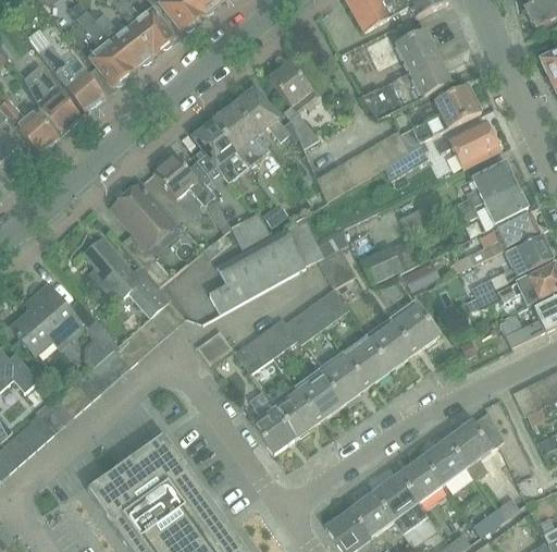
[(113,0),(132,24),(155,53),(163,47),(166,47),(172,43),(172,39),(175,37),(151,8),(140,16),(128,0),(113,0)]
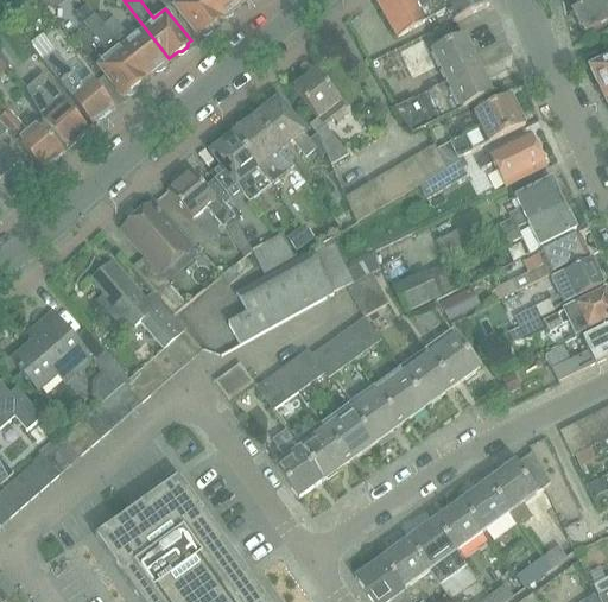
[(175,0),(173,1),(200,35),(202,32),(207,32),(211,27),(213,24),(221,17),(208,0),(175,0)]
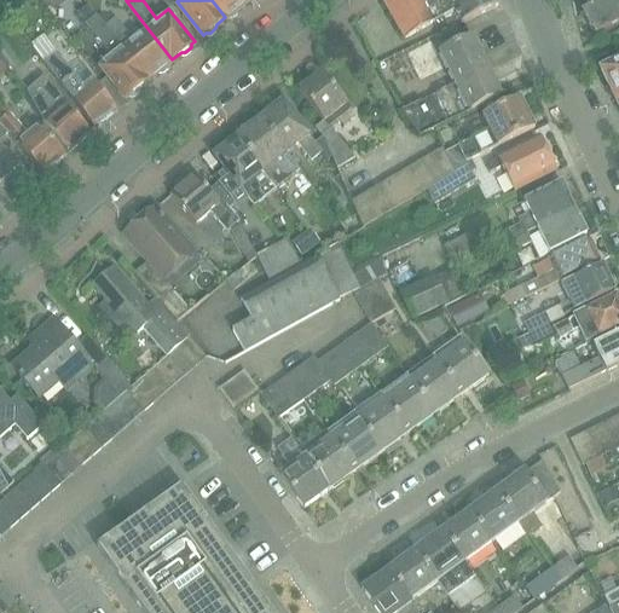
[(212,0),(225,17),(229,15),(232,15),(237,10),(238,6),(247,0),(212,0)]
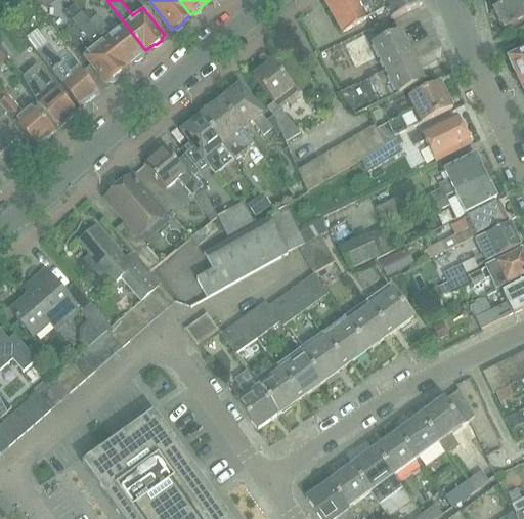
[(391,17),(391,16),(405,9),(424,0),(326,0),(343,30),(385,5),(391,17)]
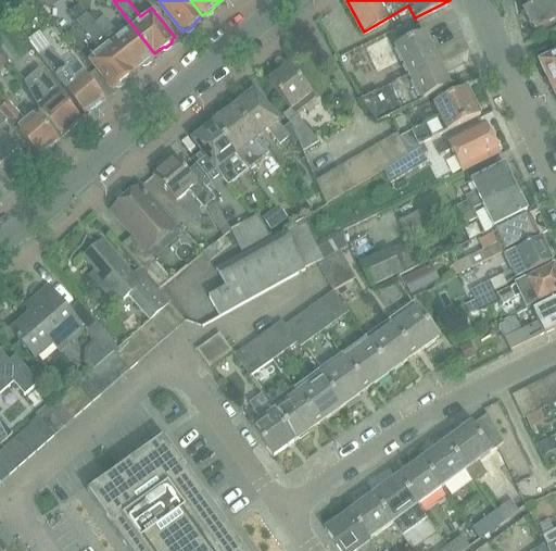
[(541,0),(531,5),(531,4),(528,5),(530,11),(528,16),(534,28),(555,17),(555,0),(541,0)]
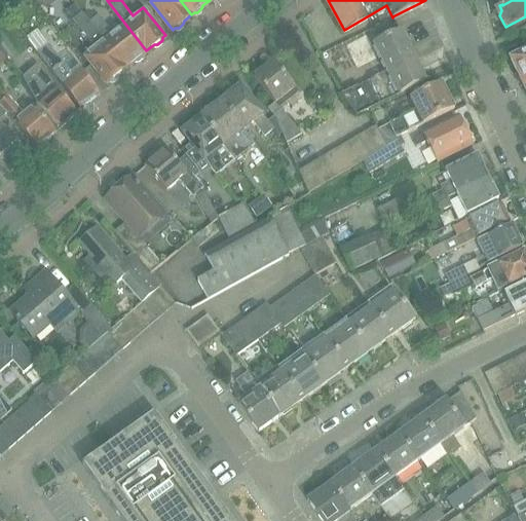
[(125,65),(81,9),(73,16),(80,27),(96,45),(85,53),(107,81),(109,79),(113,79),(117,76),(118,72),(120,71),(119,69),(125,65)]
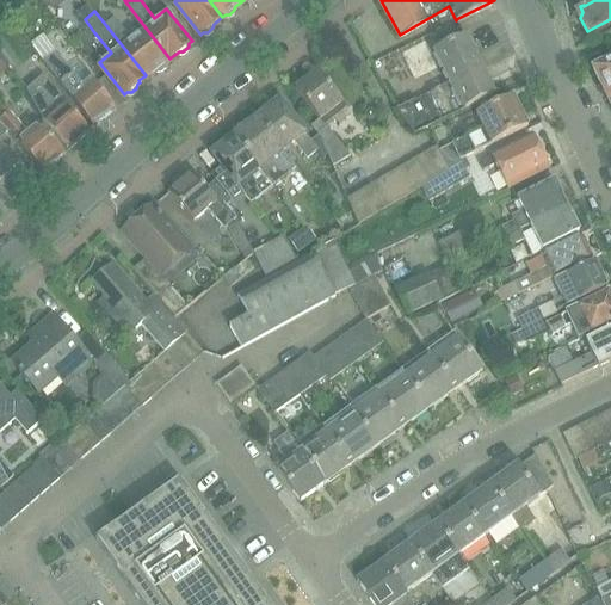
[(94,11),(146,75),(147,76),(148,76),(146,74),(153,69),(154,71),(156,68),(160,68),(166,65),(167,60),(170,59),(144,26),(133,36),(127,28),(125,29),(115,13),(96,11),(94,11)]
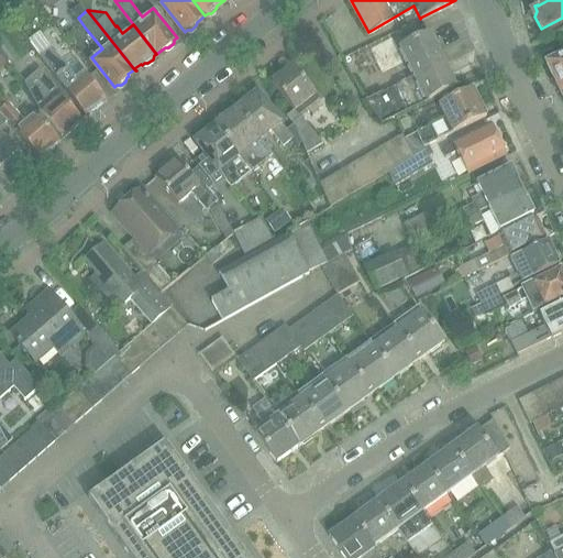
[(403,44),(417,73),(429,97),(454,85),(428,32),(403,44)]
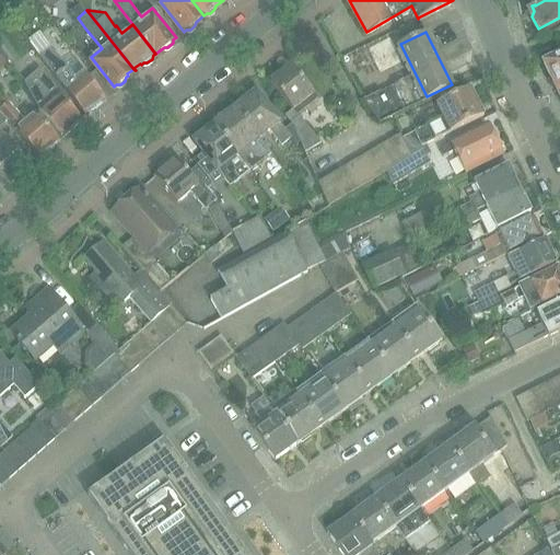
[(92,107),(105,96),(84,68),(76,76),(51,43),(41,51),(72,96),(85,114),(86,113),(85,112),(91,106),(92,107)]
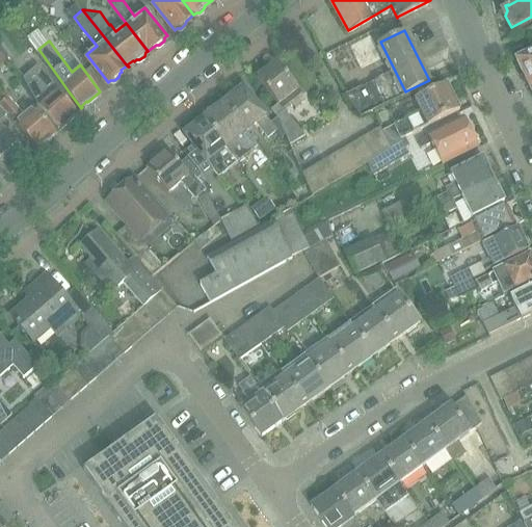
[(531,48),(516,56),(524,72),(531,68),(531,48)]
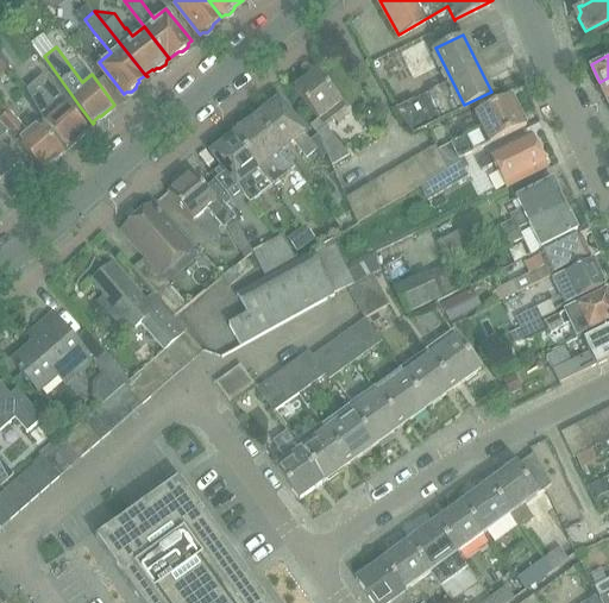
[(294,86),(309,104),(322,121),(345,104),(316,68),(294,86)]
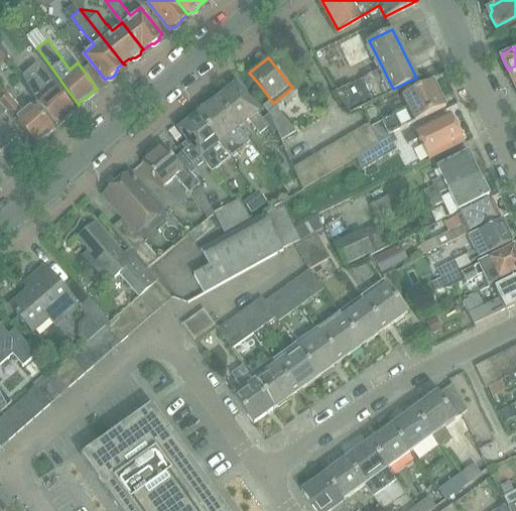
[(382,67),(371,72),(382,95),(393,89),(382,67)]
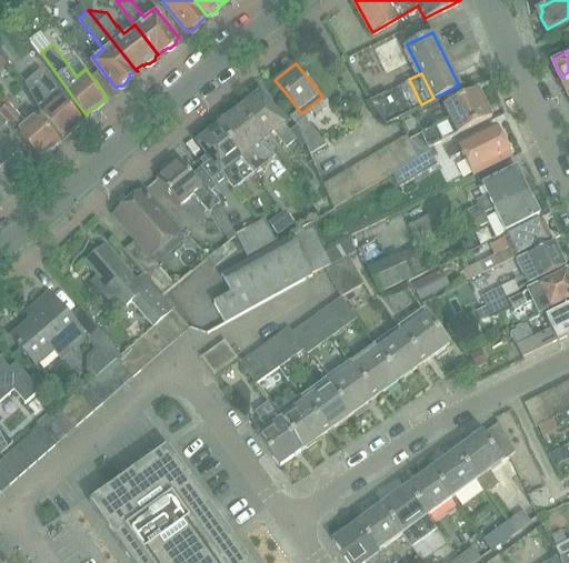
[(40,109),(49,119),(63,137),(83,119),(60,91),(55,82),(49,81),(42,82),(39,86),(30,76),(25,81),(40,109)]
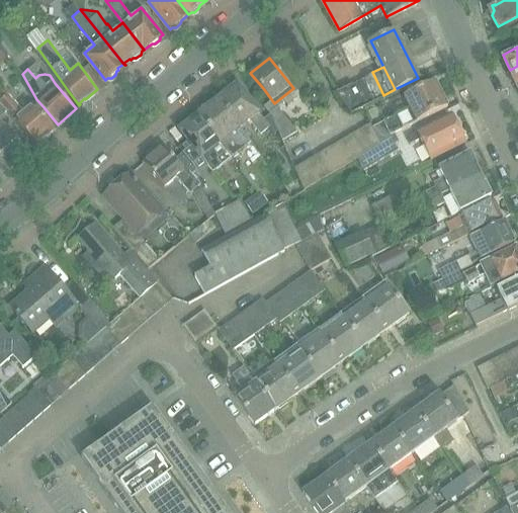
[(372,72),(361,77),(373,100),(383,95),(372,72)]
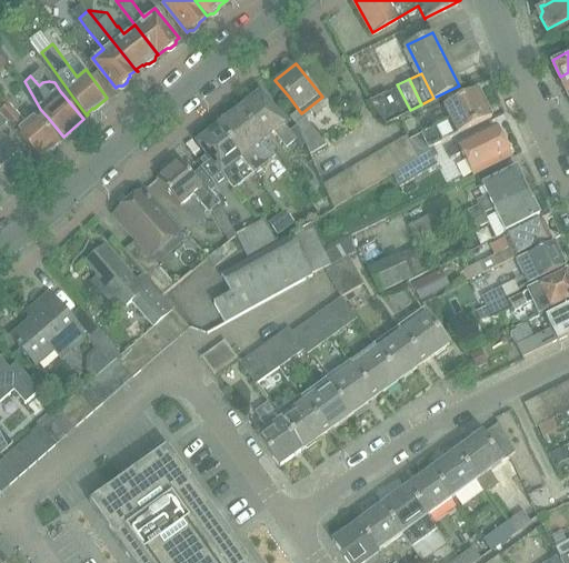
[(397,84),(386,90),(398,116),(410,110),(397,84)]
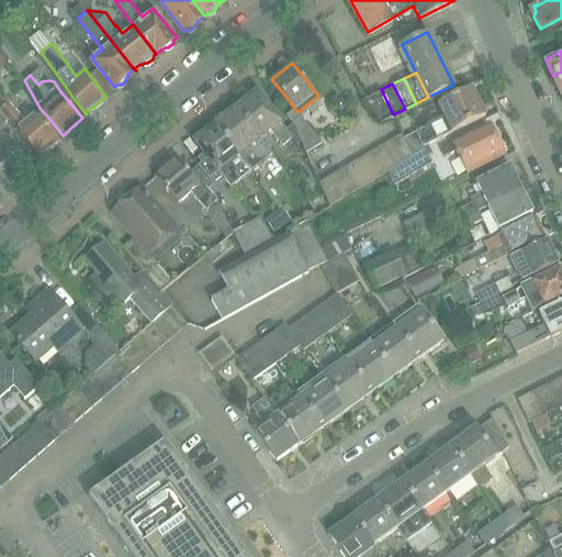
[(444,115),(404,136),(413,156),(425,149),(423,145),(485,114),(484,113),(485,113),(479,100),(479,101),(473,90),(474,90),(472,87),(471,86),(451,96),(437,102),(444,115)]
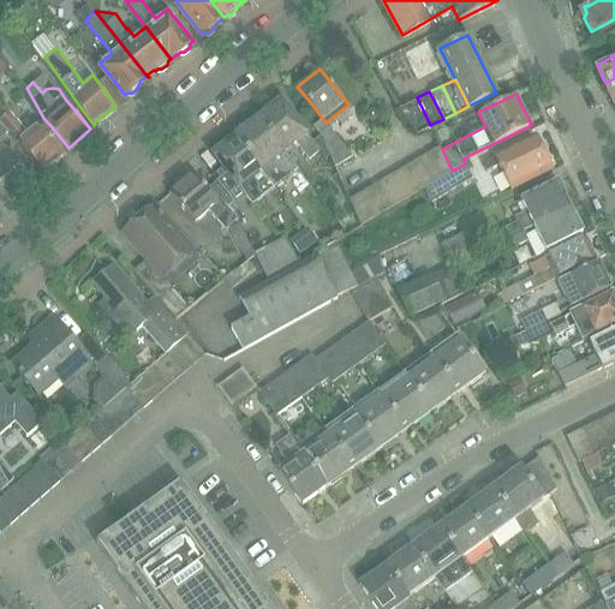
[(282,97),(258,117),(284,147),(296,138),(309,155),(320,145),(282,97)]
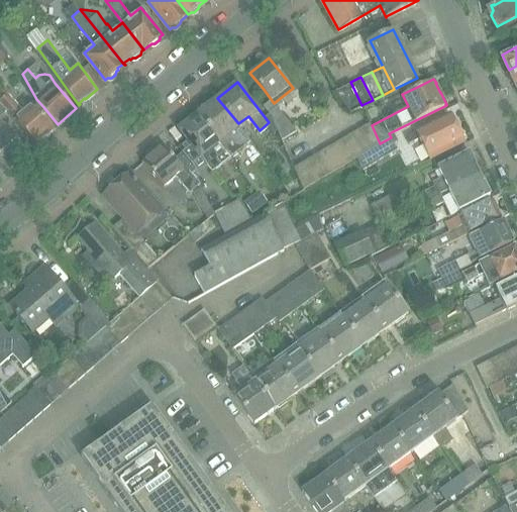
[(362,105),(350,82),(334,90),(350,111),(362,105)]
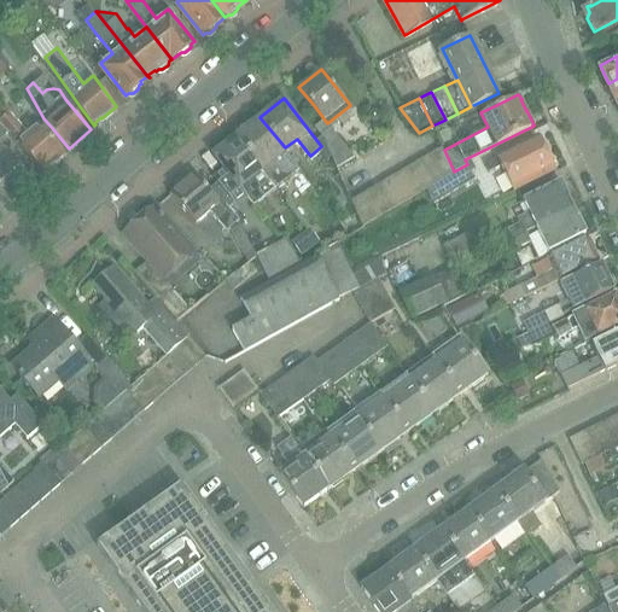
[(39,122),(29,130),(9,109),(4,114),(0,116),(0,121),(10,133),(44,170),(65,151),(39,122)]
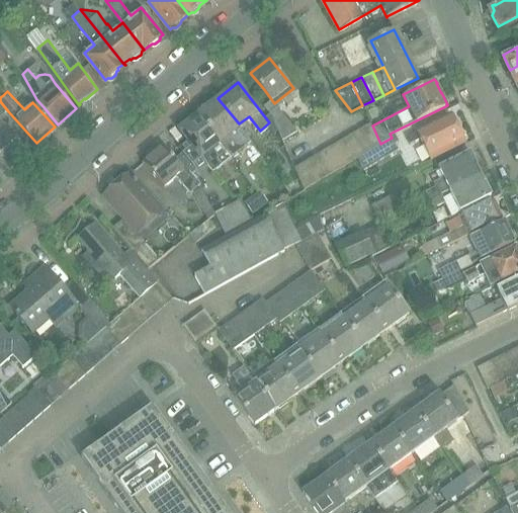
[(0,118),(8,111),(0,101),(0,97),(3,95),(0,91),(0,118)]
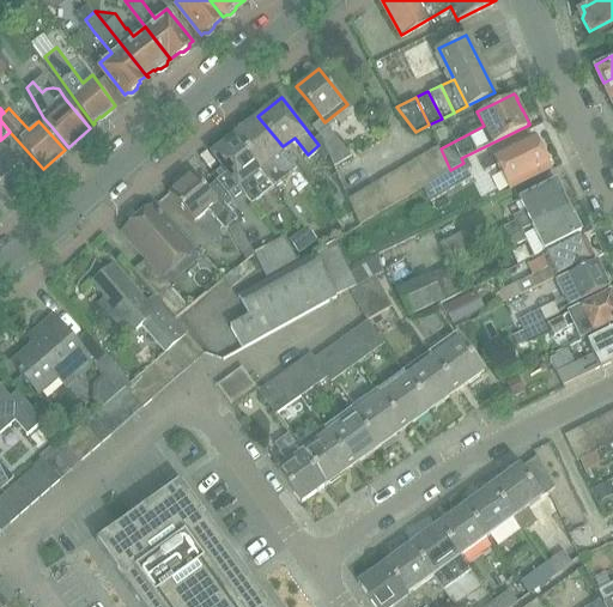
[(258,116),(235,134),(260,165),(272,156),(286,173),(297,164),(258,116)]
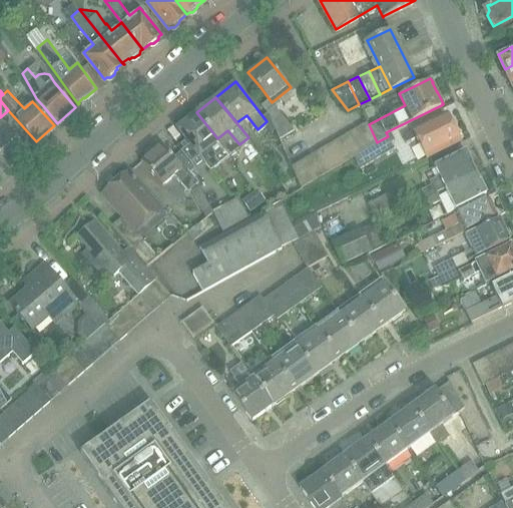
[(280,136),(294,128),(275,103),(267,109),(280,136)]
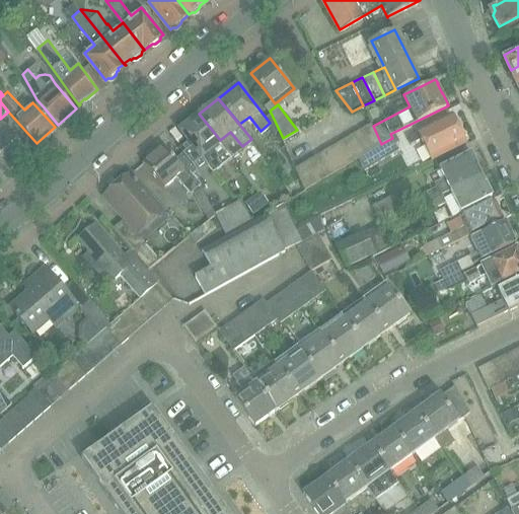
[(419,129),(419,130),(406,136),(410,142),(423,136),(433,156),(465,141),(464,138),(465,134),(463,129),(459,128),(451,113),(419,129)]
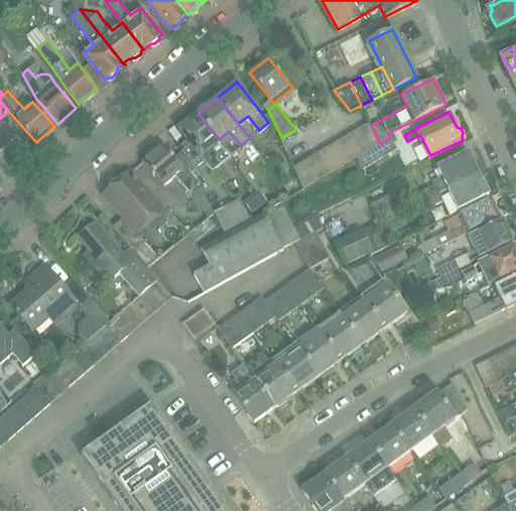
[(226,147),(219,139),(198,113),(179,127),(187,137),(177,145),(181,150),(192,164),(197,168),(206,160),(212,168),(221,161),(217,155),(226,147)]
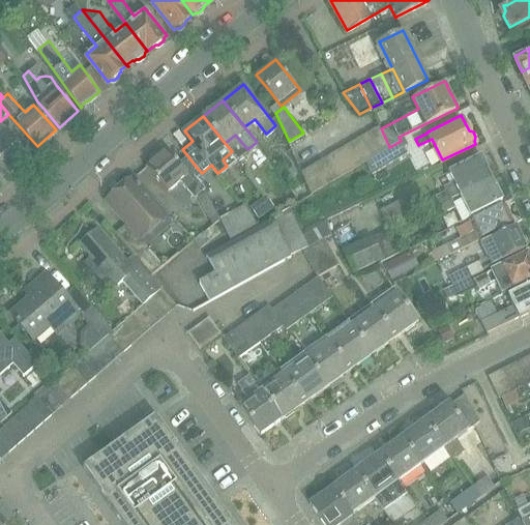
[(0,161),(9,171),(28,154),(0,121),(0,161)]
